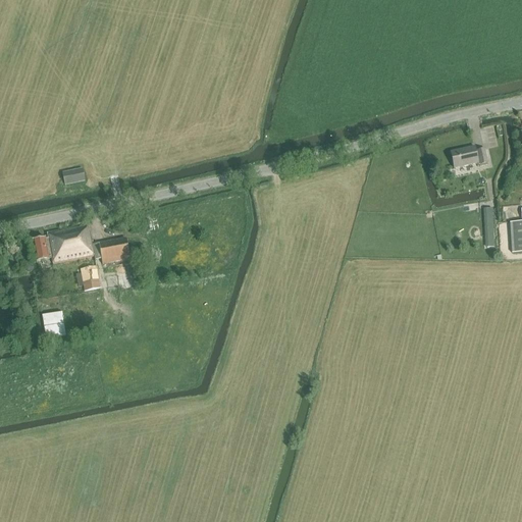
[(485,125),(487,147),(497,146),(494,124),(485,125)]
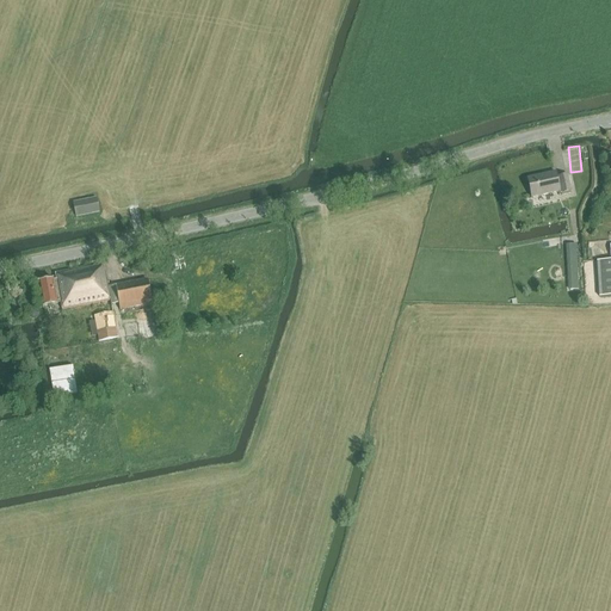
[(571,191),(567,174),(557,177),(556,171),(528,178),(531,198),(560,192),(560,193),(571,191)]
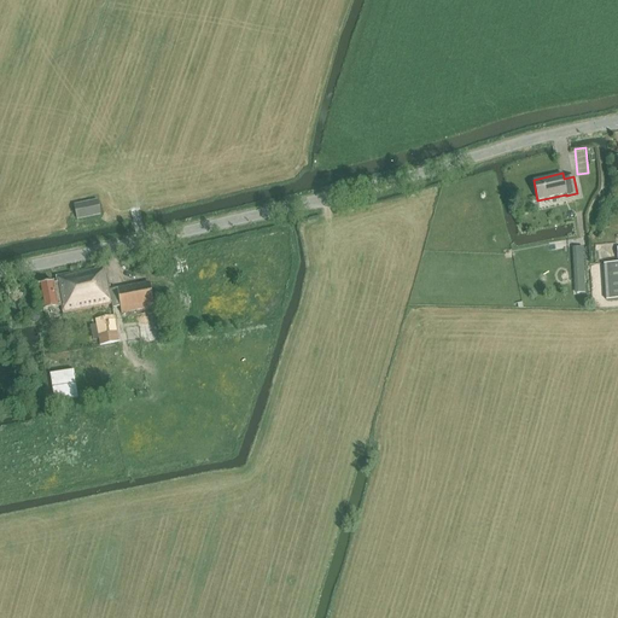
[(98,200),(75,205),(77,220),(100,216),(98,200)]
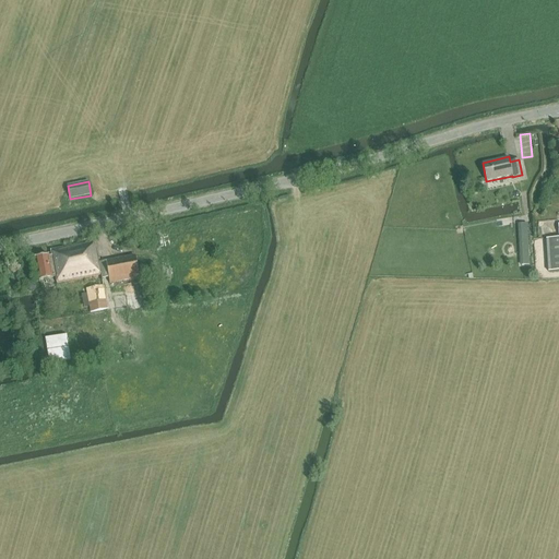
[(527,224),(519,225),(522,265),(530,264),(527,224)]
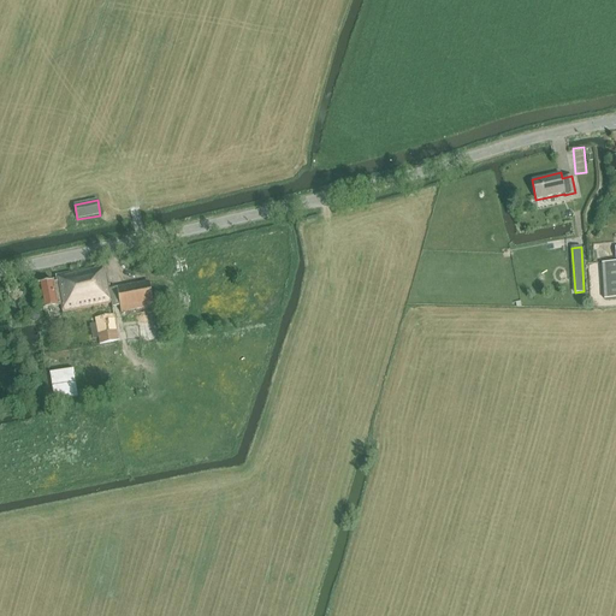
[(615,262),(602,264),(604,300),(615,298),(615,262)]
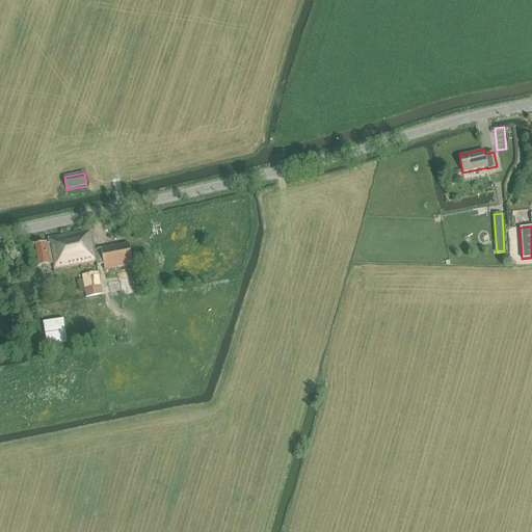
[(37,242),(34,244),(32,245),(36,267),(53,264),(54,269),(97,261),(98,264),(104,263),(105,269),(132,264),(128,243),(94,249),(91,238),(89,238),(88,231),(48,238),(49,243),(48,243),(47,242),(44,242),(42,241),(37,242)]
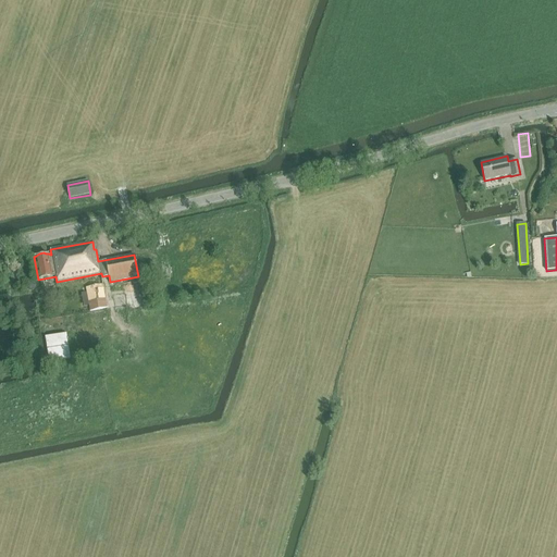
[(102,284),(86,287),(90,311),(108,308),(102,284)]
